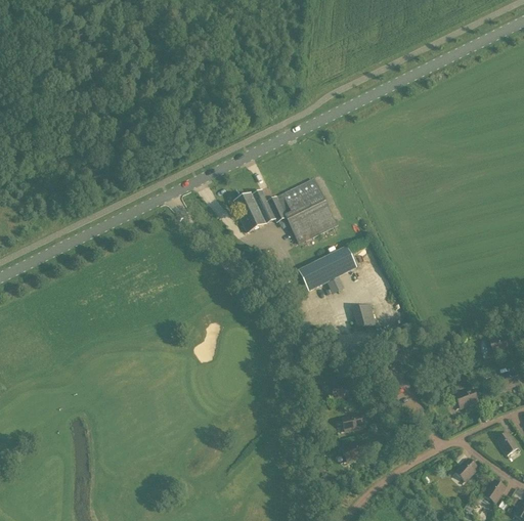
[(264,222),(274,218),(276,221),(288,216),(298,243),(337,225),(313,178),(277,196),(266,201),(261,189),(251,194),(250,192),(233,201),(239,214),(238,215),(247,231),(264,222)]
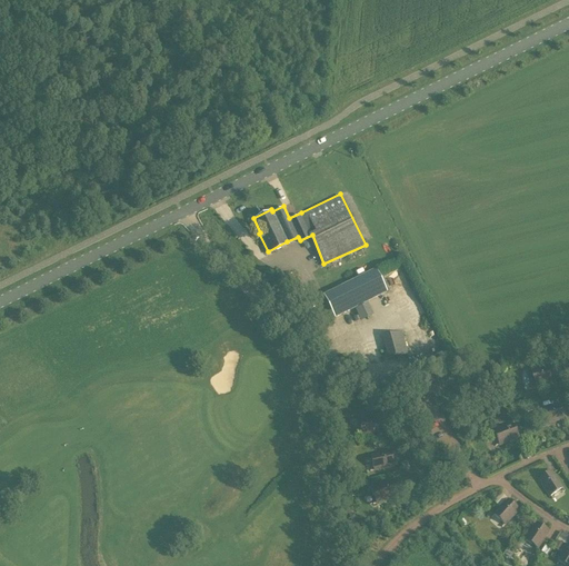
[(322,290),(335,315),(387,289),(375,265),(322,290)]
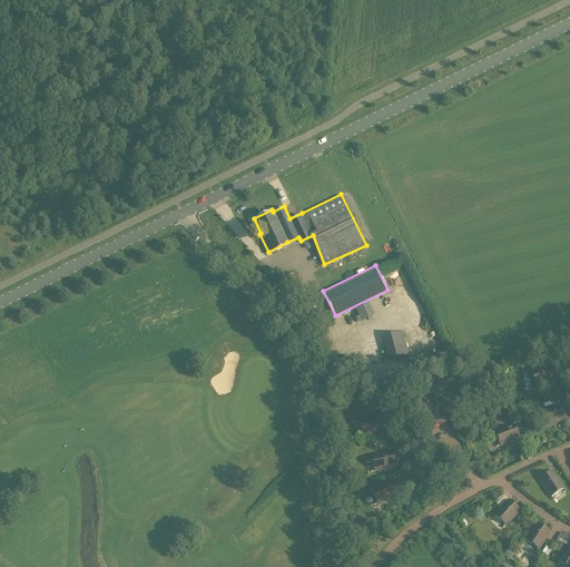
[(408,351),(402,329),(383,334),(389,357),(408,351)]
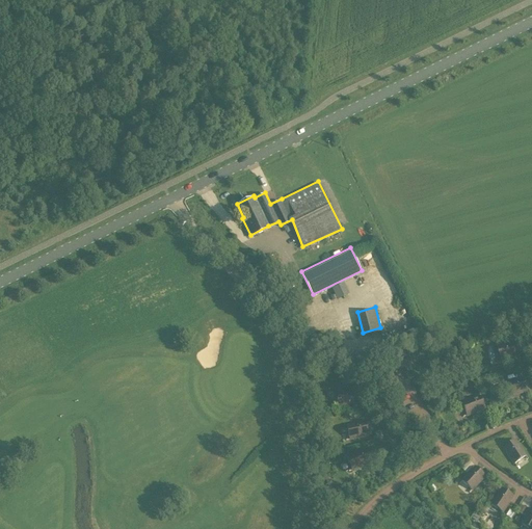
[(494,345),(497,359),(524,351),(521,338),(494,345)]
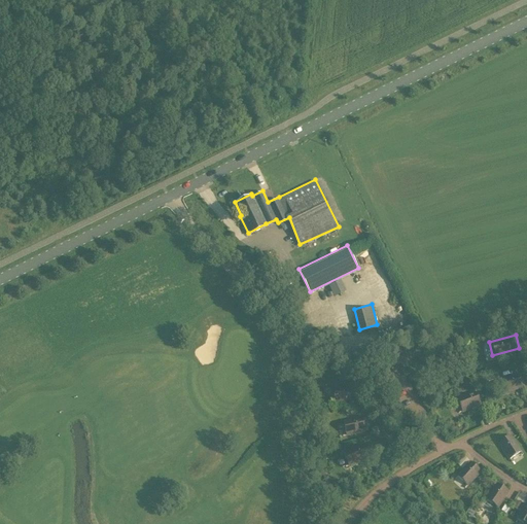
[(406,364),(412,355),(401,349),(395,358),(406,364)]
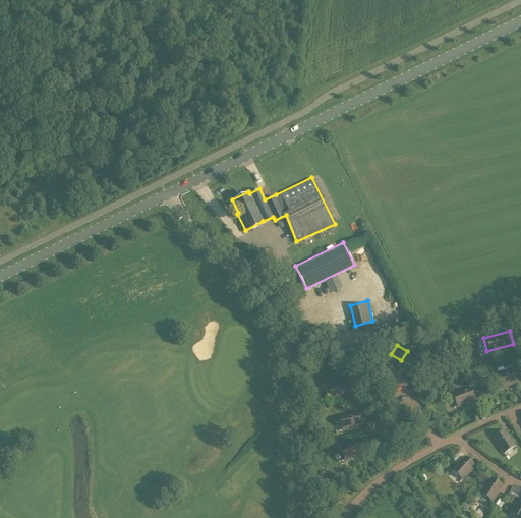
[(495,373),(499,387),(516,381),(512,368),(495,373)]
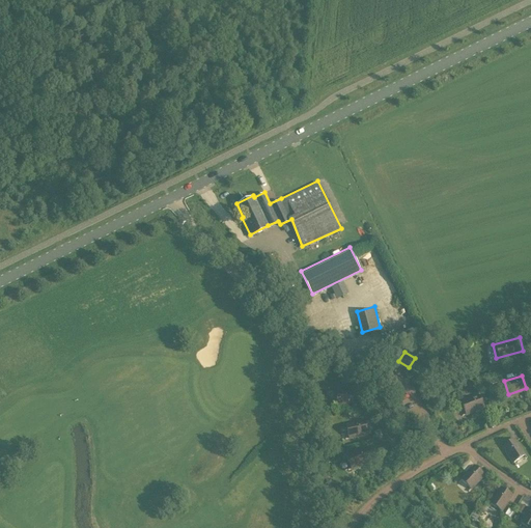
[(354,390),(335,388),(333,401),(353,404),(354,390)]
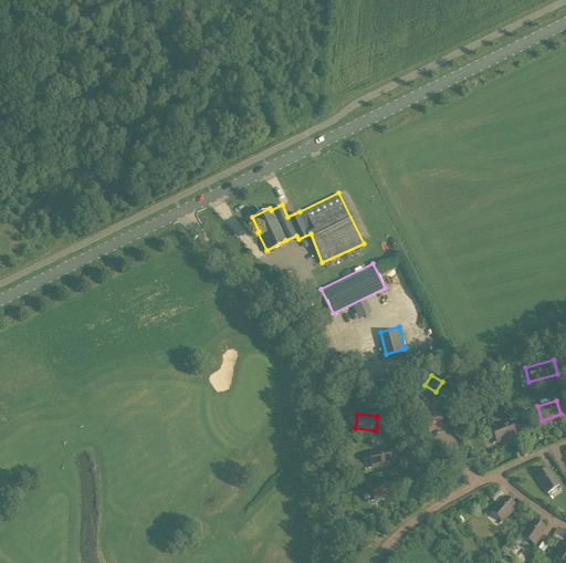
[(492,426),(498,439),(515,433),(511,419),(492,426)]
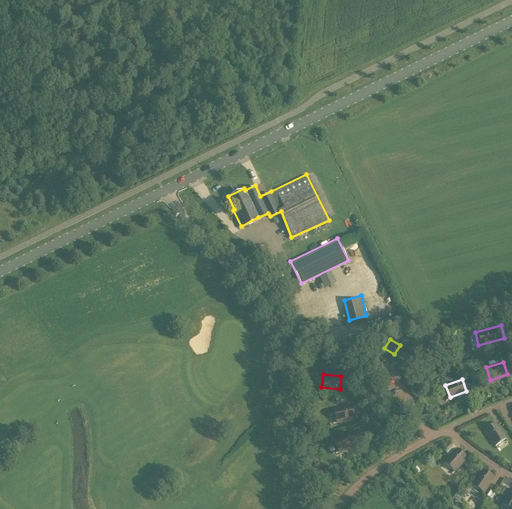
[(351,404),(330,408),(333,421),(354,417),(351,404)]
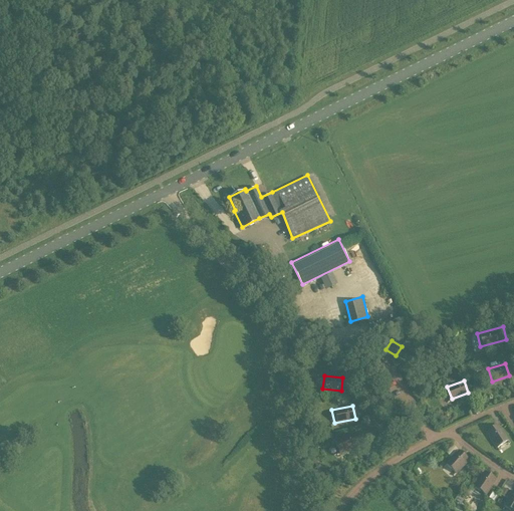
[(498,424),(487,431),(497,446),(508,438),(498,424)]
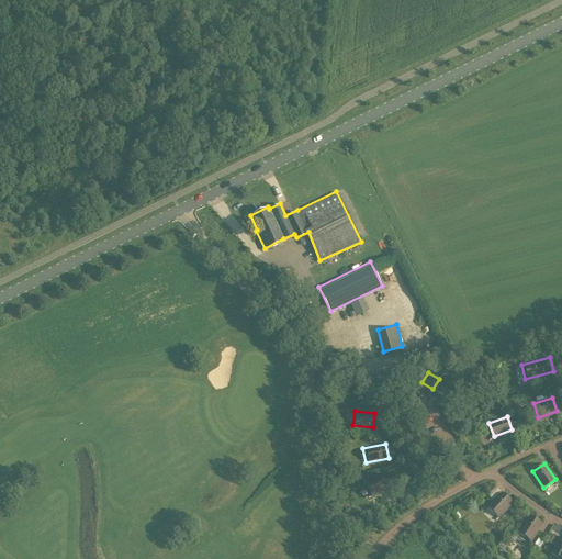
[(388,472),(369,480),(374,493),(393,485),(388,472)]
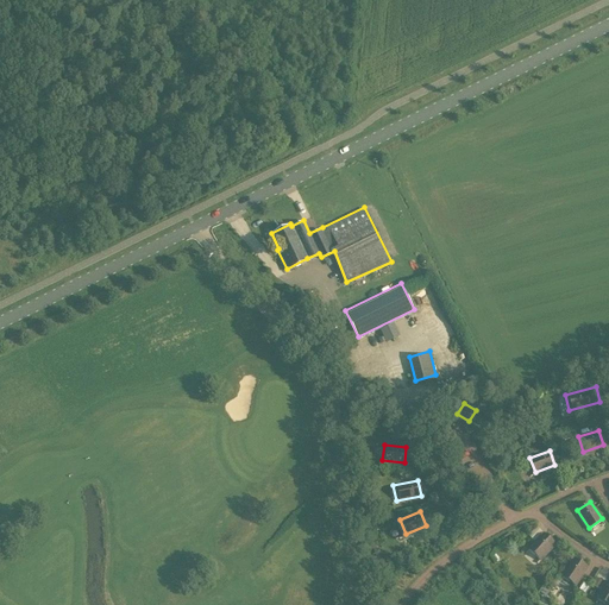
[(544,531),(529,547),(540,558),(556,542),(544,531)]
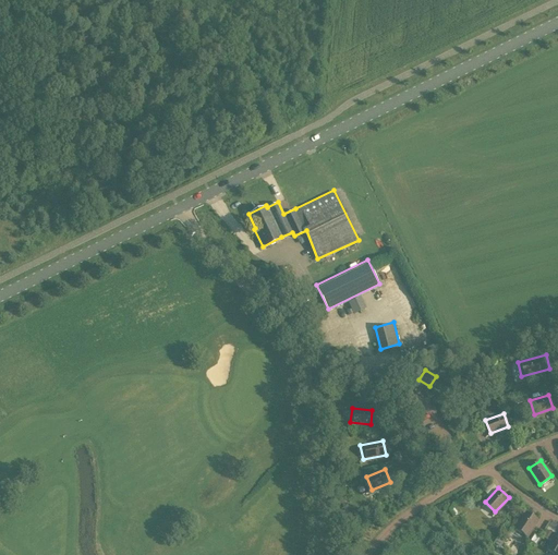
[(516,527),(528,535),(537,519),(525,511),(516,527)]
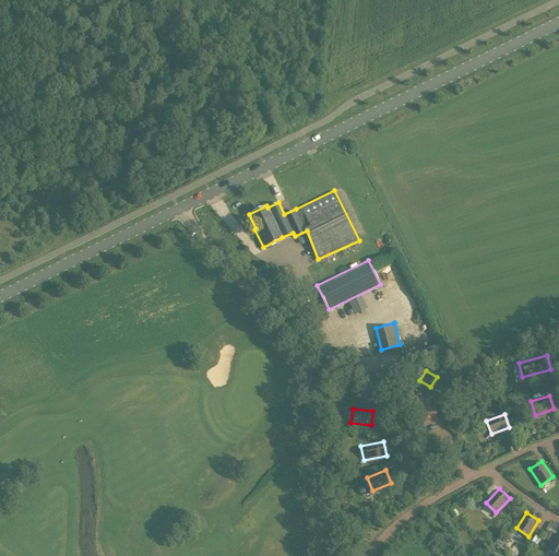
[(558,532),(549,548),(558,554),(558,532)]
